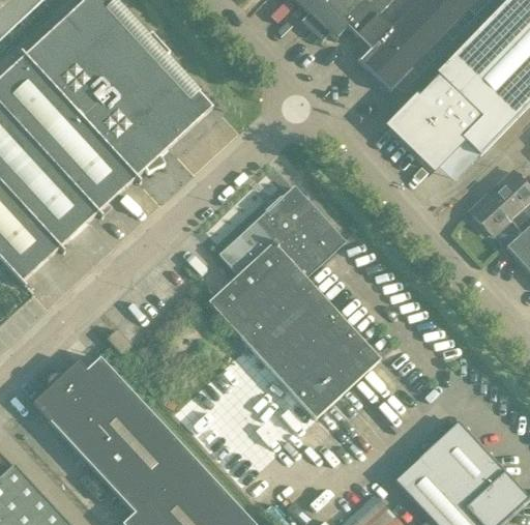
[(0,0),(0,37),(40,0),(0,0)]
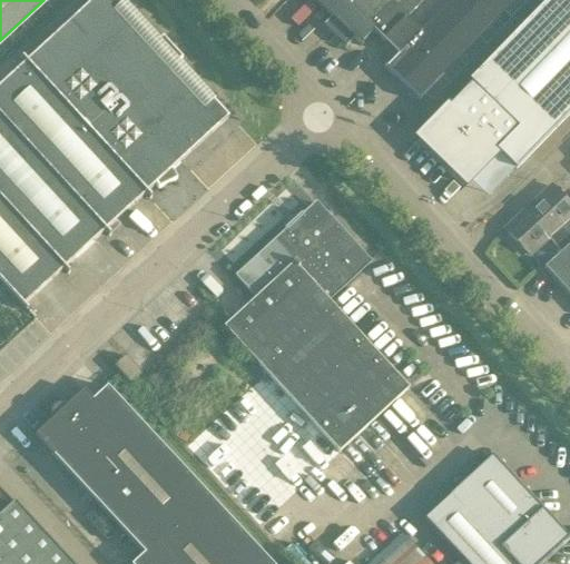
[(88,0),(0,80),(0,277),(23,302),(155,180),(158,185),(177,175),(172,165),(227,114),(177,59),(182,55),(161,33),(157,37),(124,0),(88,0)]
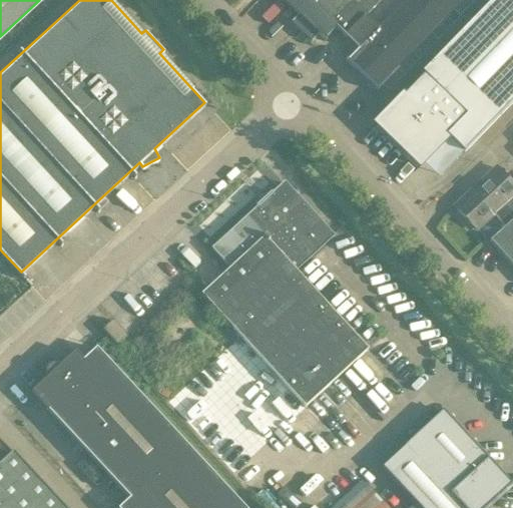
[(286,0),(298,11),(291,19),(311,37),(317,30),(324,37),(326,36),(325,35),(336,22),(346,33),(376,0),(401,0),(348,57),(347,56),(346,57),(376,86),(457,0),(286,0)]
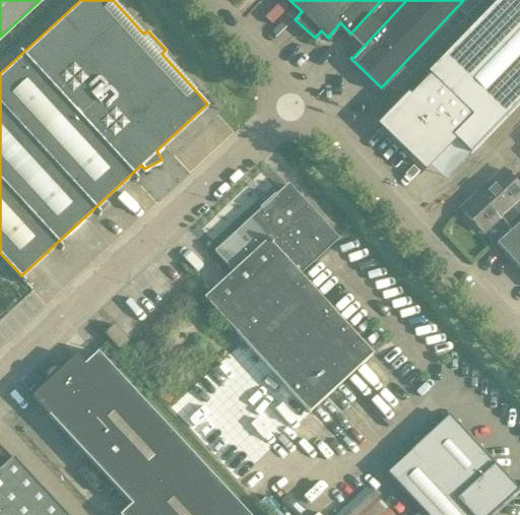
[(429,72),(381,122),(425,164),(453,135),(470,151),(519,99),(519,0),(494,0),(427,70),(429,72)]
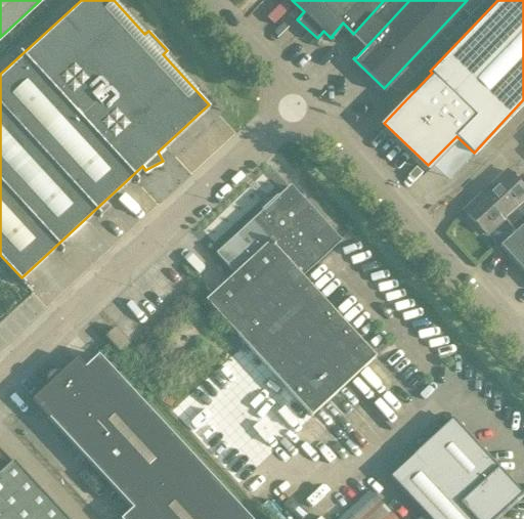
[(295,5),(289,10),(293,14),(299,9),(295,5)]
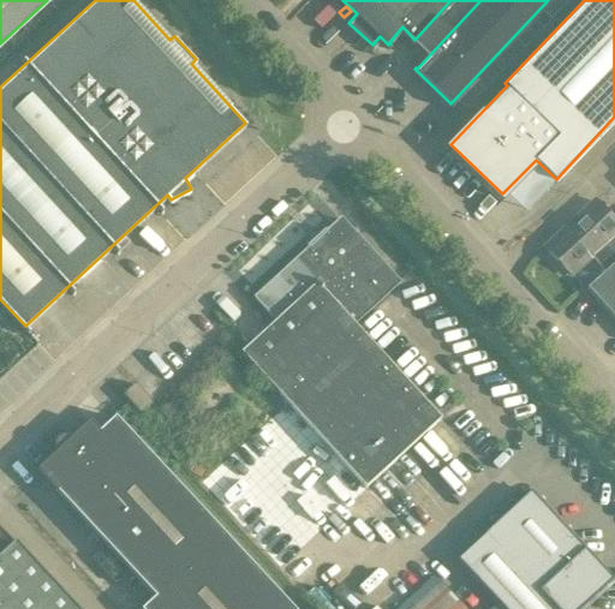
[(614,218),(595,196),(544,244),(571,272),(591,252),(605,268),(614,257),(614,218)]
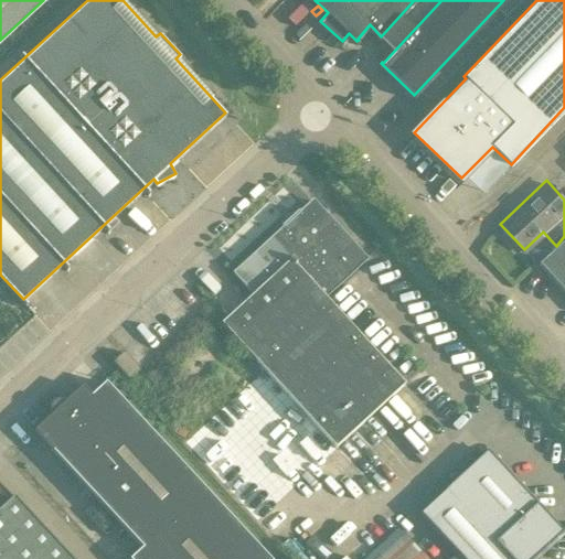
[(253,290),(221,320),(336,444),(404,382),(324,294),(366,257),(312,197),(300,210),(298,207),(281,223),(284,225),(234,269),(253,290)]
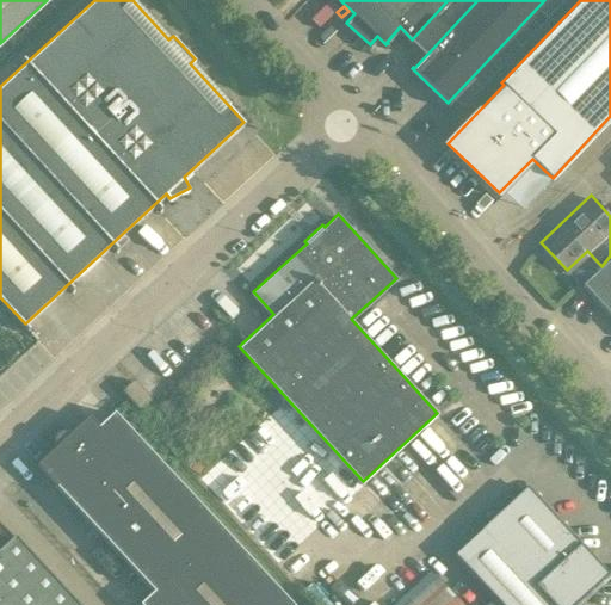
[(610,255),(602,266),(584,283),(610,312),(610,255)]
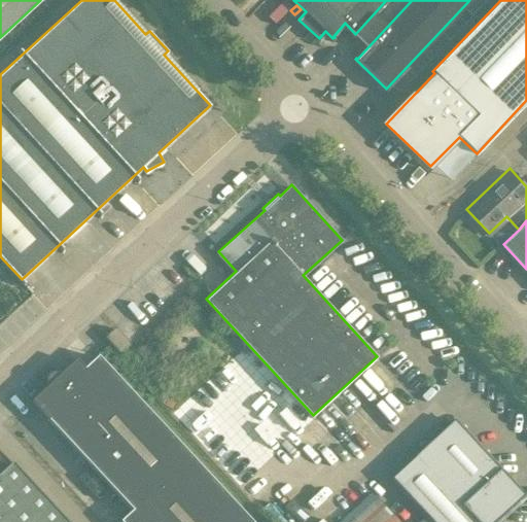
[(115,325),(105,336),(120,351),(131,342),(115,325)]
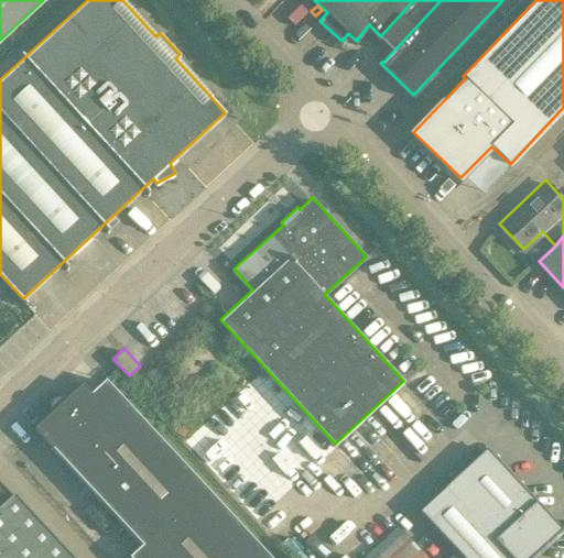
[(82,382),(33,427),(141,544),(129,556),(131,557),(270,557),(272,557),(105,378),(90,392),(82,382)]
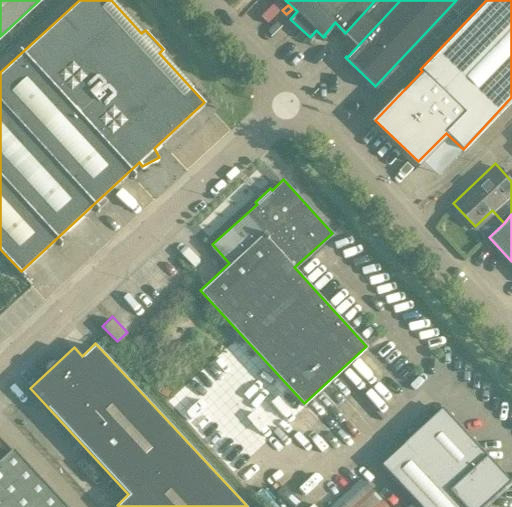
[(403,441),(380,461),(422,506),(480,506),(490,497),(509,480),(441,407),(423,424),(402,440),(403,441)]
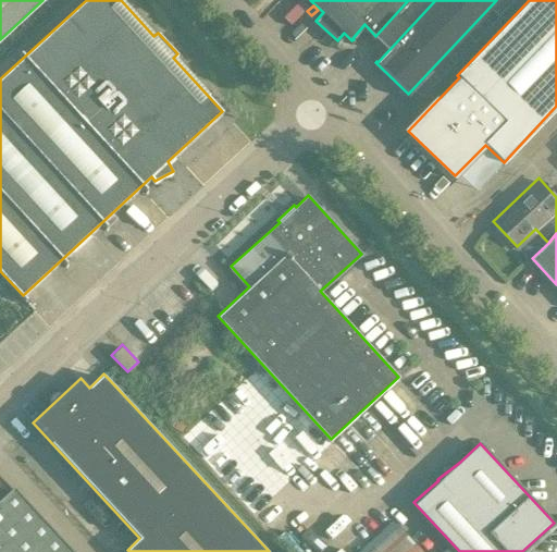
[(73,551),(14,488),(0,500),(0,551),(73,551)]
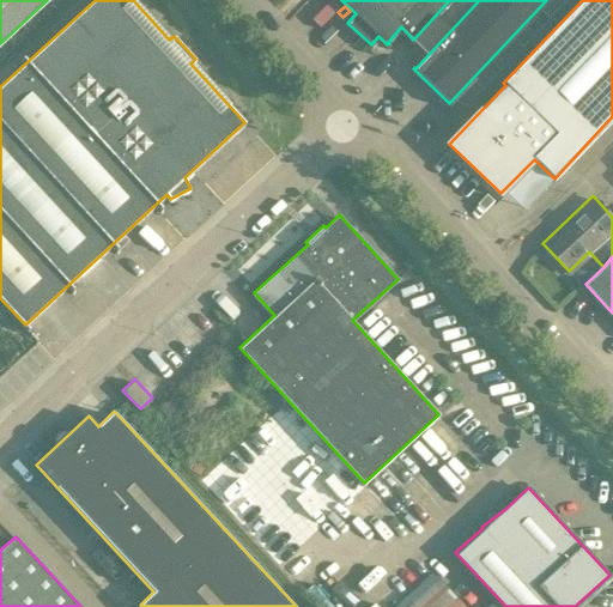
[(465,606),(429,570),(387,606),(465,606)]
